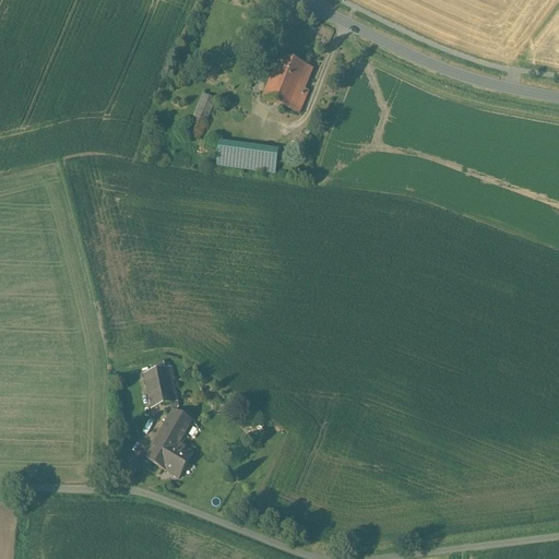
[(309,68),(281,57),(263,99),(299,114),(309,92),(300,88),(309,68)]
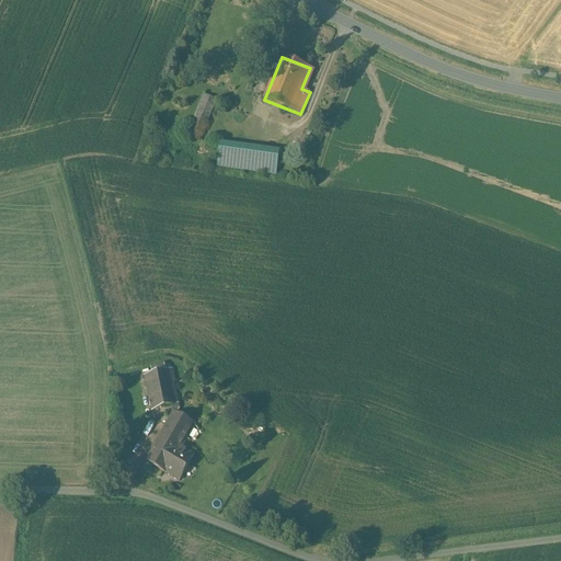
[(216,100),(204,95),(187,136),(199,140),(216,100)]
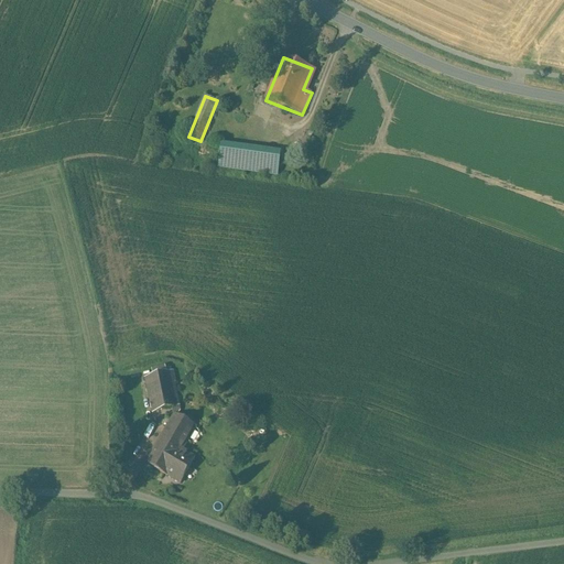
[(280,154),(223,147),(219,167),(277,175),(280,154)]
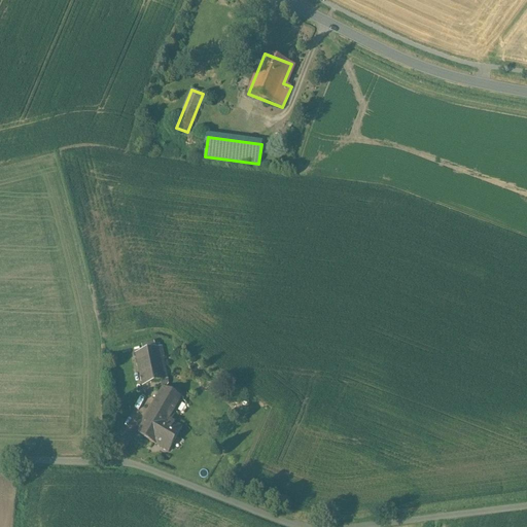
[(166,346),(135,353),(142,385),(173,378),(166,346)]
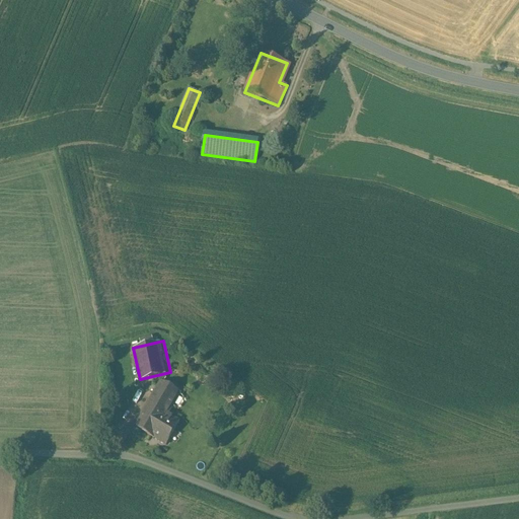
[(159,382),(134,426),(153,437),(167,414),(179,392),(161,381),(159,382)]
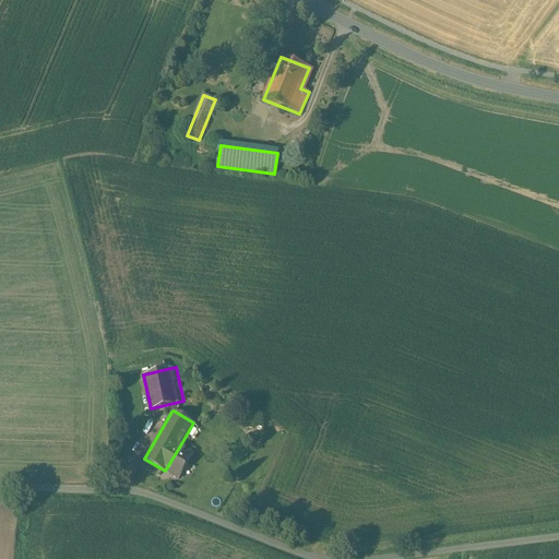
[(193,453),(180,445),(165,471),(178,479),(193,453)]
